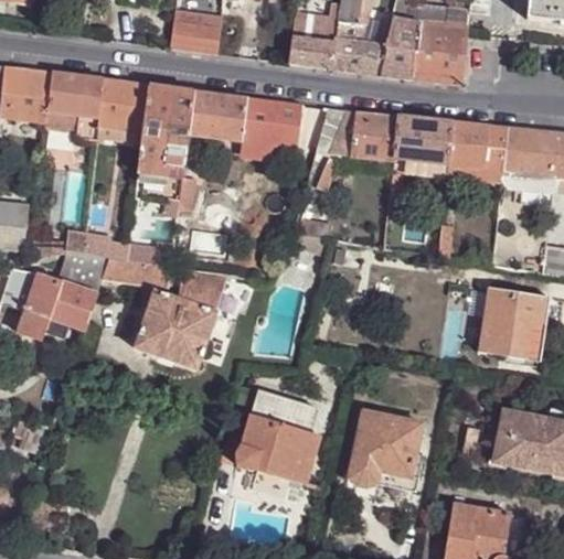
[(286,62),(328,68),(333,35),(339,1),(330,0),(328,14),(295,9),(286,62)]
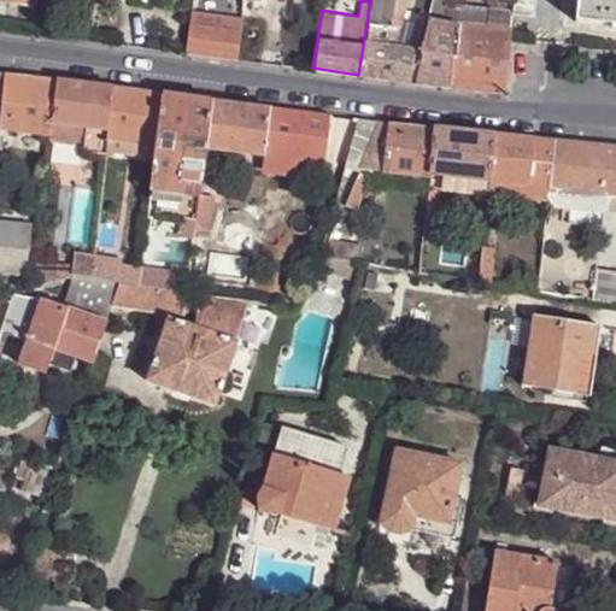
[(370,0),(370,1),(364,39),(382,41),(386,19),(399,22),(402,0),(370,0)]
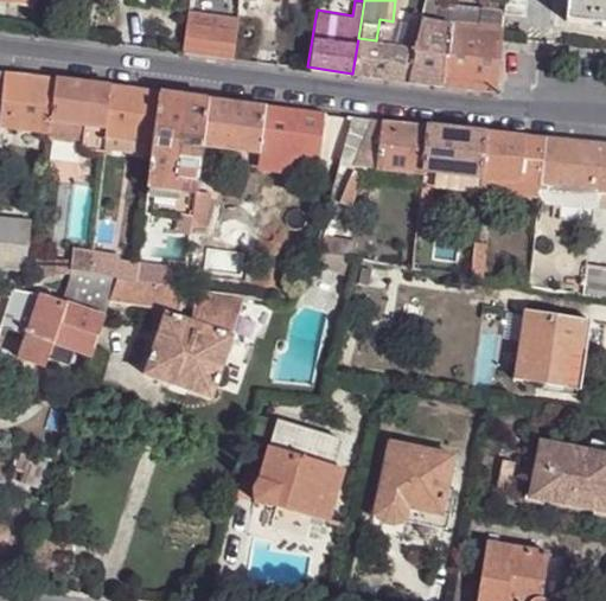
[(425,0),(421,14),(420,18),(450,23),(450,21),(499,27),(501,12),(502,10),(478,6),(477,10),(439,6),(440,0),(425,0)]
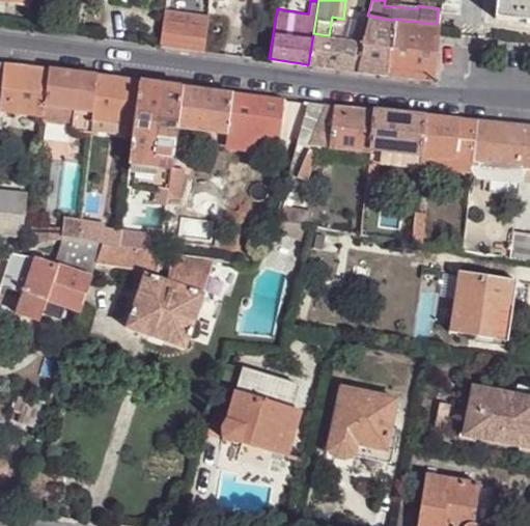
[(440,0),(439,8),(438,10),(457,12),(458,0),(440,0)]
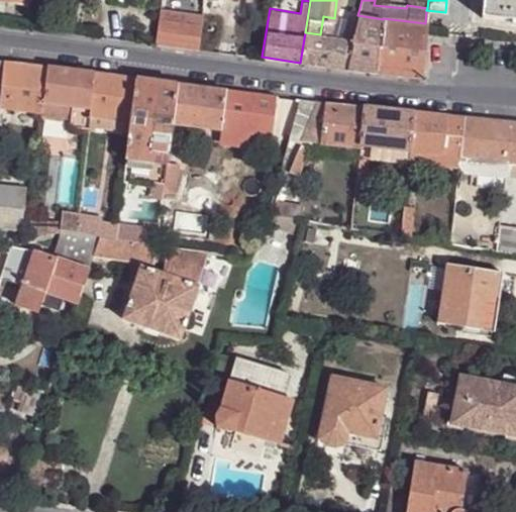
[(515,18),(515,0),(482,0),(481,15),(515,18)]
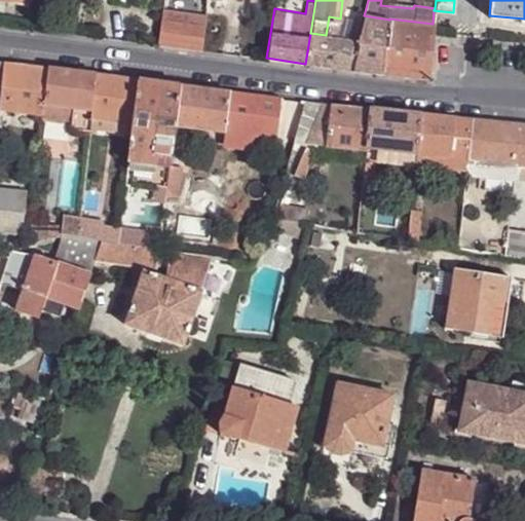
[(176,8),(161,6),(160,19),(175,21),(176,8)]
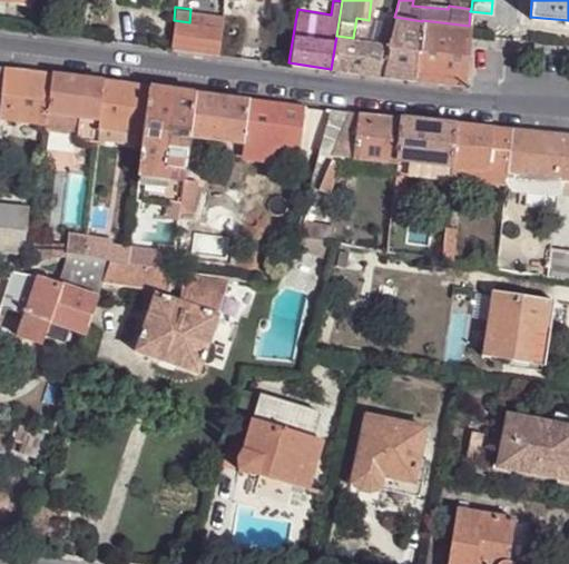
[(218,27),(219,15),(190,9),(189,22),(218,27)]
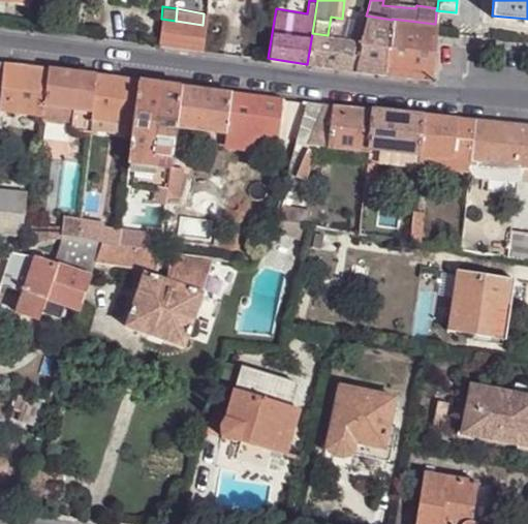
[(363,30),(366,16),(367,12),(342,19),(331,17),(328,35),(349,38),(350,29),(363,30)]
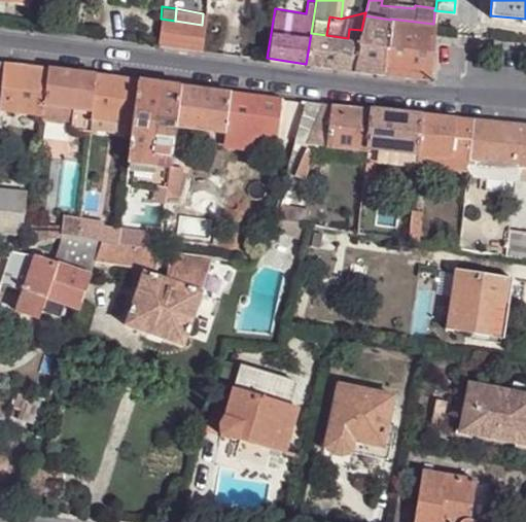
[(390,20),(364,15),(361,30),(359,40),(351,69),(384,72),(390,20)]
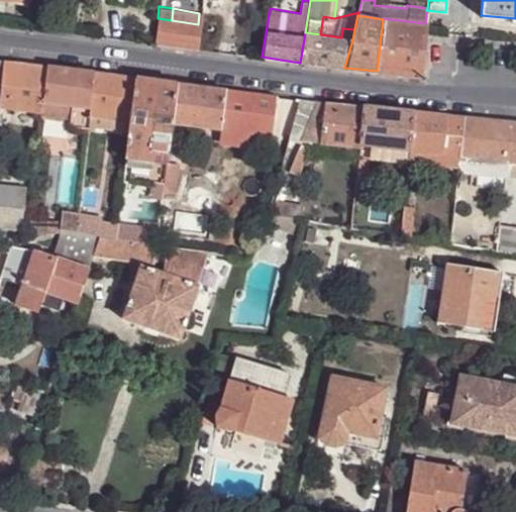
[(172,20),(158,18),(155,42),(195,48),(198,24),(172,20)]
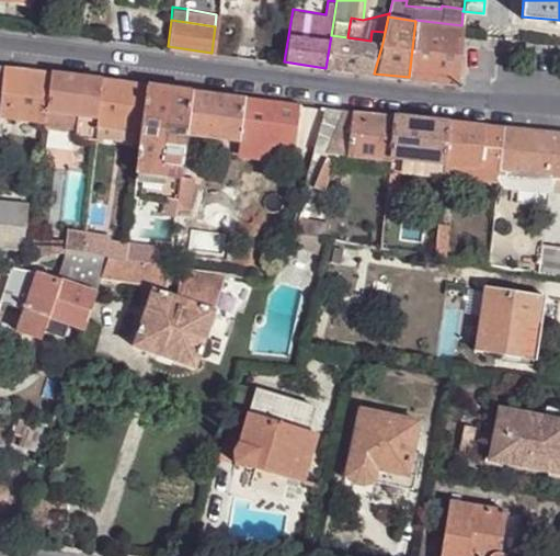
[(415,20),(415,21),(409,77),(456,82),(461,32),(461,25),(415,20)]
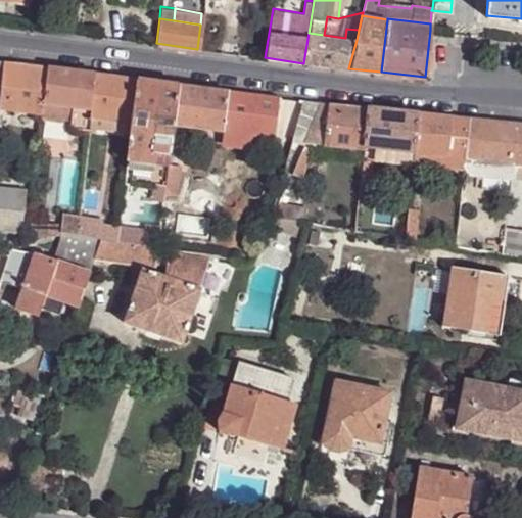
[(357,40),(359,30),(346,29),(345,38),(357,40)]
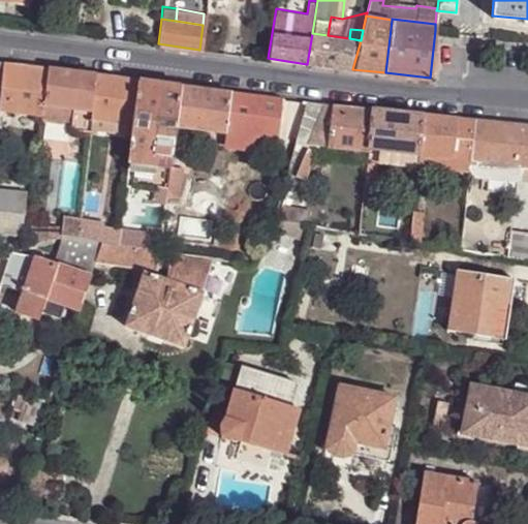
[(312,33),(307,64),(352,69),(361,40),(349,38),(328,35),(312,33)]
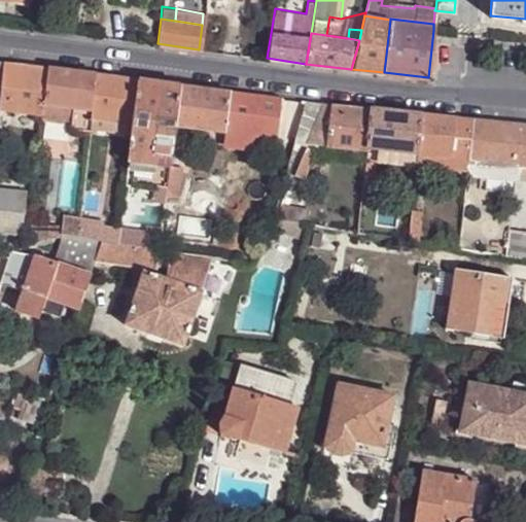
[(5,59),(0,97),(0,105),(41,111),(46,64),(5,59)]
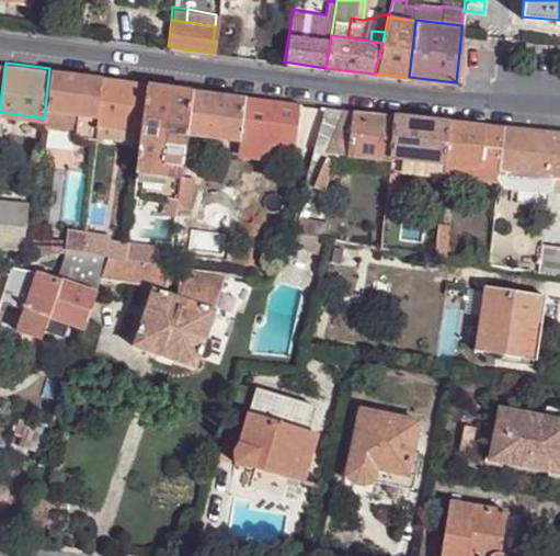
[(103,76),(49,68),(44,118),(43,122),(76,126),(76,135),(95,138),(96,133),(99,121),(99,114),(103,76)]
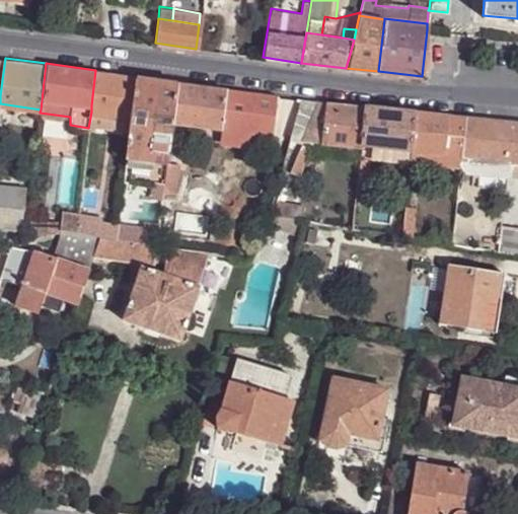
[(136,75),(95,70),(91,105),(91,112),(132,117),(136,75)]
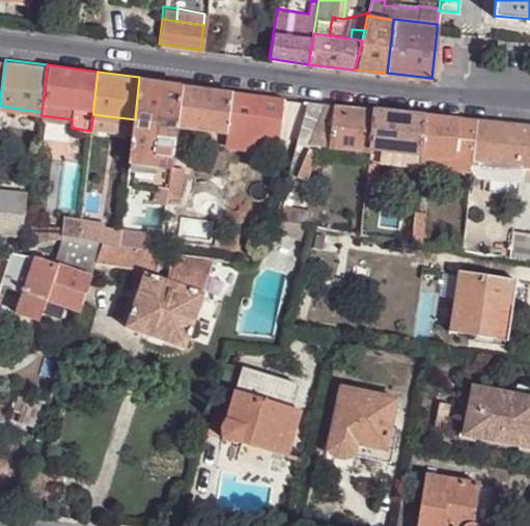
[(180,83),(139,77),(135,119),(133,131),(130,158),(138,159),(136,174),(152,176),(155,162),(171,163),(173,149),(175,123),(180,83)]
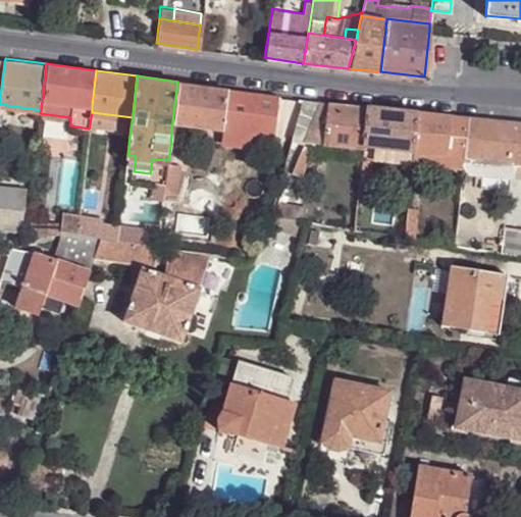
[(239,91),(177,82),(172,121),(222,128),(223,123),(235,125),(239,91)]
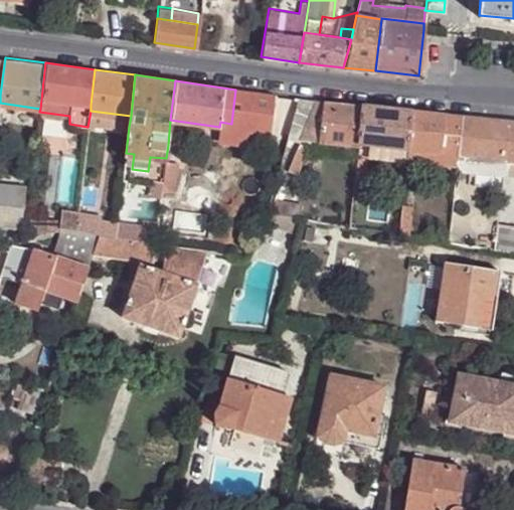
[(300,99),(268,94),(264,119),(292,122),(300,99)]
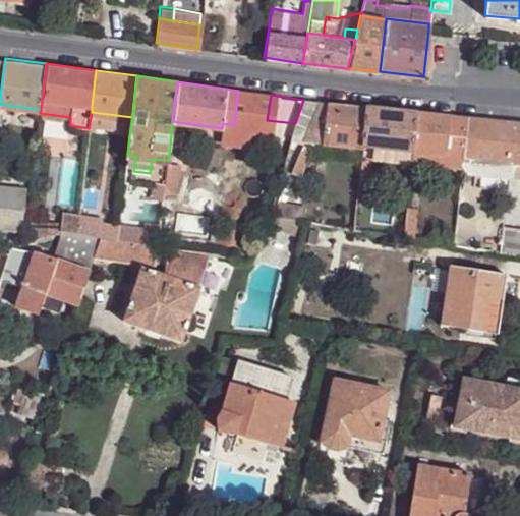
[(304,144),(305,140),(322,142),(328,102),(322,101),(303,100),(295,123),(292,137),(302,141),(304,144)]
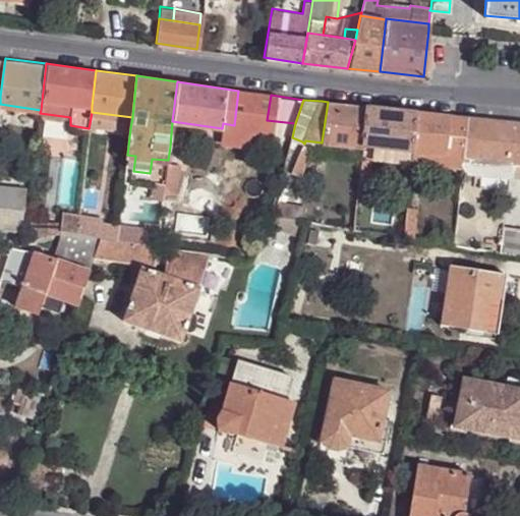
[(367,106),(328,102),(322,142),(361,147),(362,144),(367,106)]
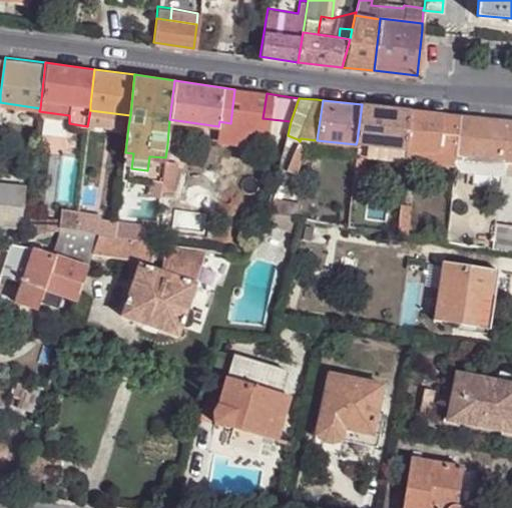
[(411,108),(362,104),(357,141),(369,142),(406,146),(411,108)]
